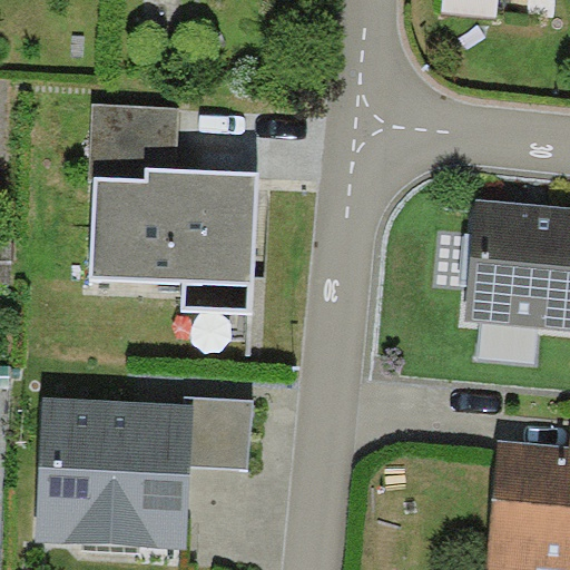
[(97,104),(94,177),(149,179),(150,167),(176,168),(179,108),(97,104)]
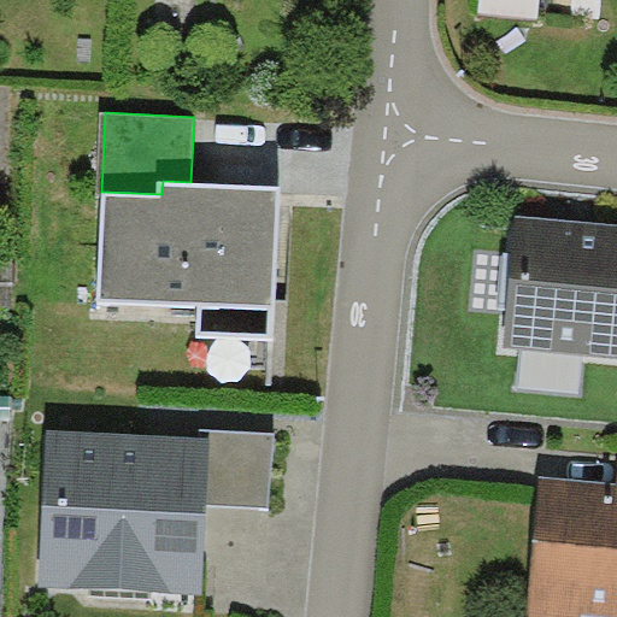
[(162,194),(101,192),(97,299),(203,305),(201,335),(272,339),(281,187),(211,183),(191,182),(163,181),(162,194)]
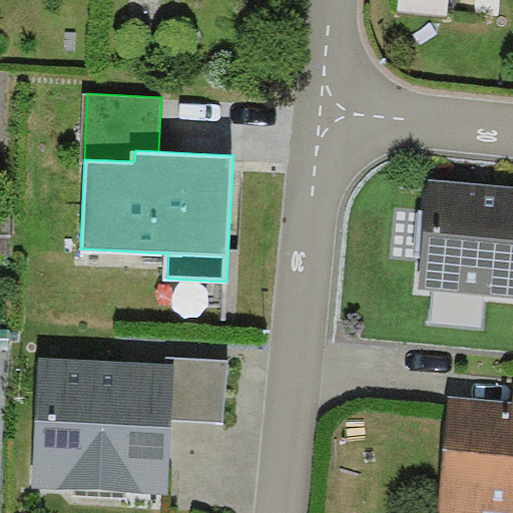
[(512,187),(429,178),(416,287),(512,298),(512,187)]
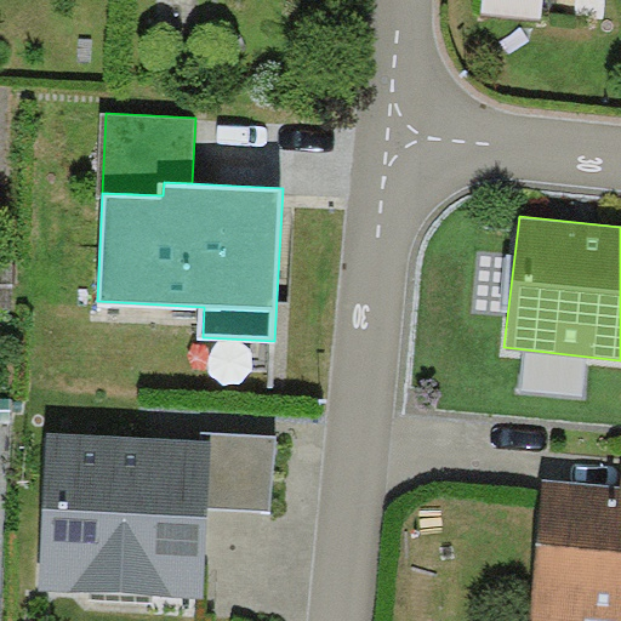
[(18,224),(0,223),(0,307),(15,308),(18,224)]
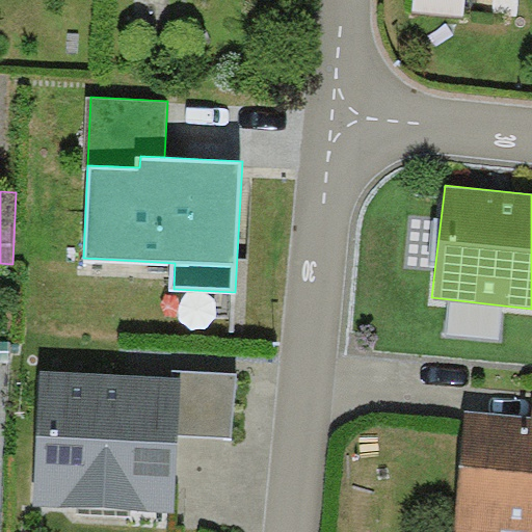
[(173,376),(40,370),(33,506),(175,513),(178,435),(181,376),(173,376)]
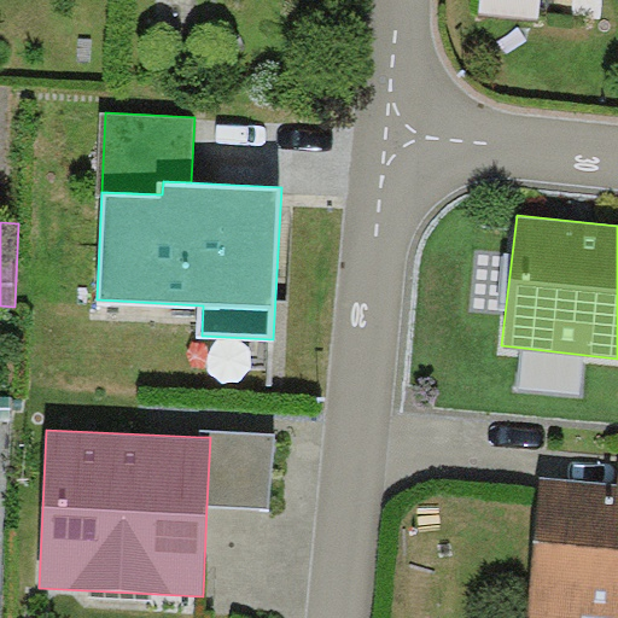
[(200,430),(200,437),(210,437),(207,506),(270,509),(274,435),(200,430)]
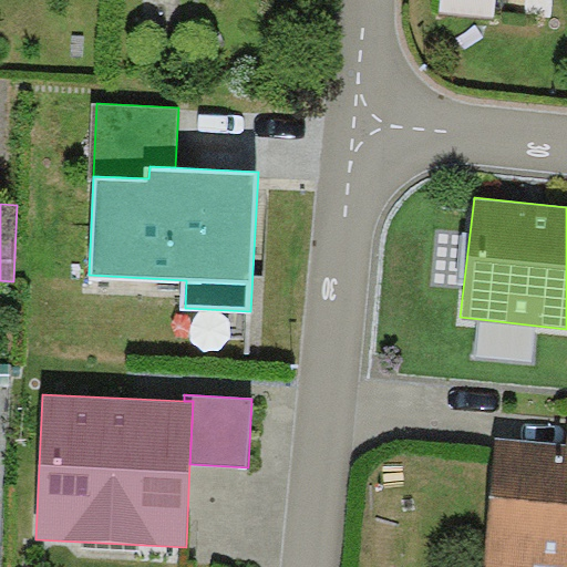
[(566,444),(496,437),(483,566),(534,566),(535,564),(566,566),(566,453),(566,444)]
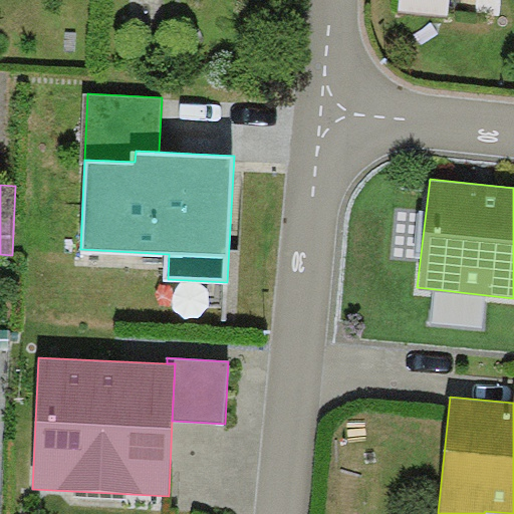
All buildings are outlined.
